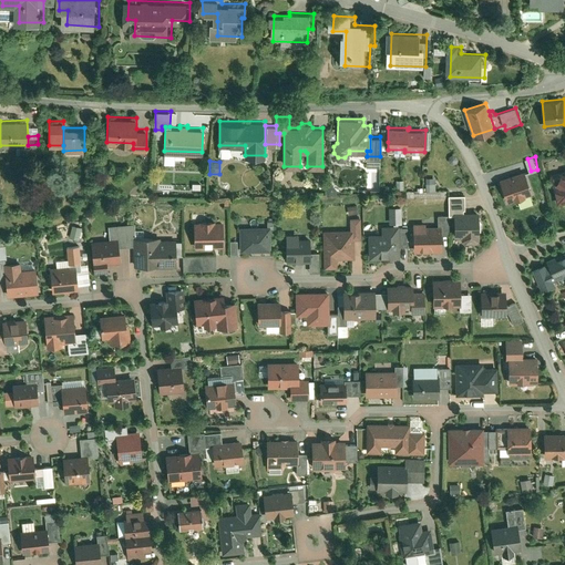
[(522,171),(501,178),(507,199),(530,192),(522,171)]
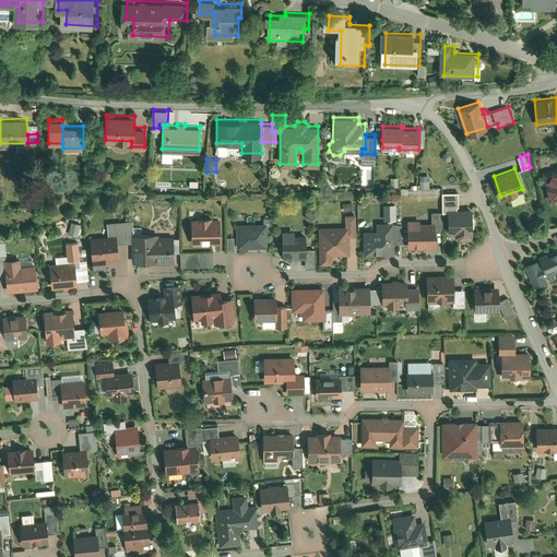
[(549,201),(556,199),(556,169),(543,173),(549,201)]
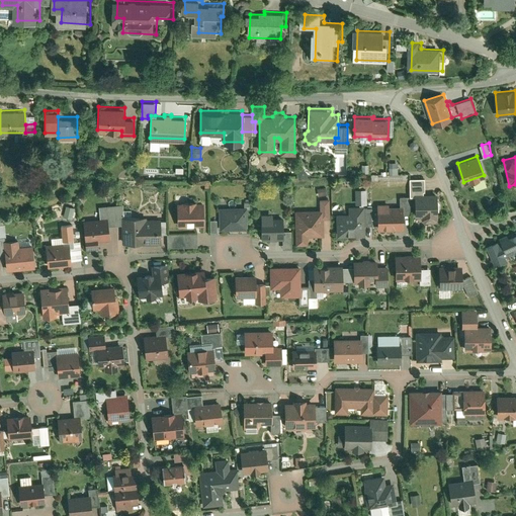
[(345,172),(343,164),(336,165),(337,173),(345,172)]
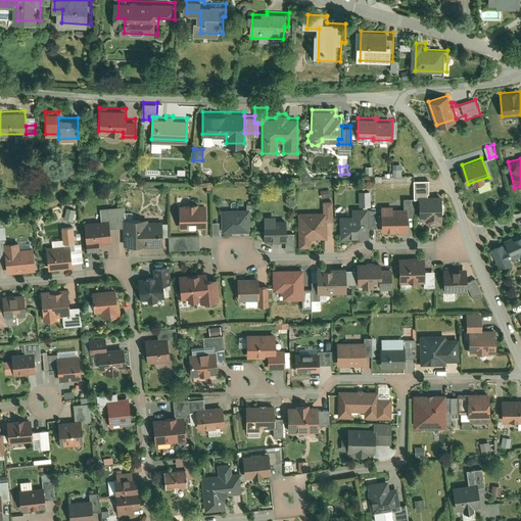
[(414,198),(414,204),(420,204),(419,196),(427,196),(427,181),(414,181),(414,198)]
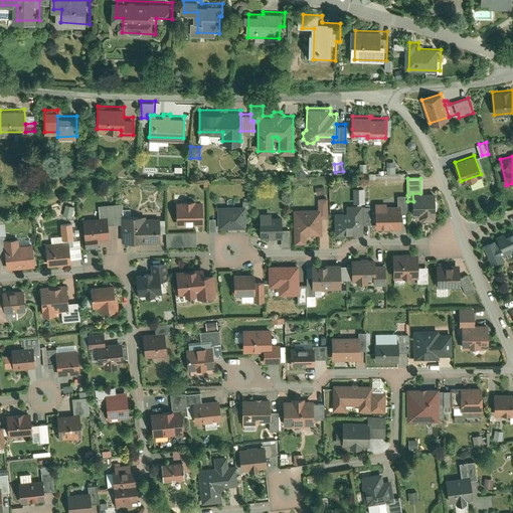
[(325,193),(324,187),(316,188),(317,195),(325,193)]
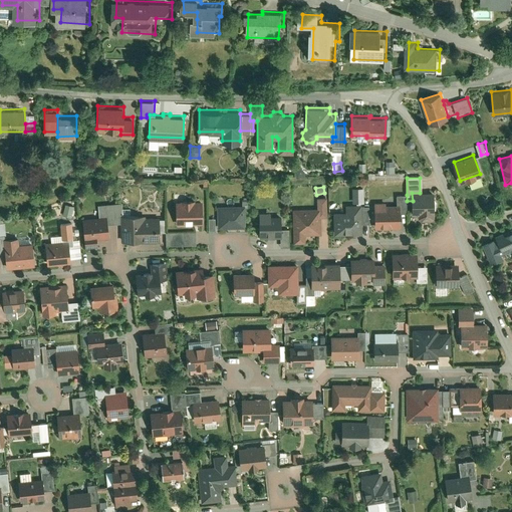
[(354,202),(366,202),(366,187),(354,187),(354,202)]
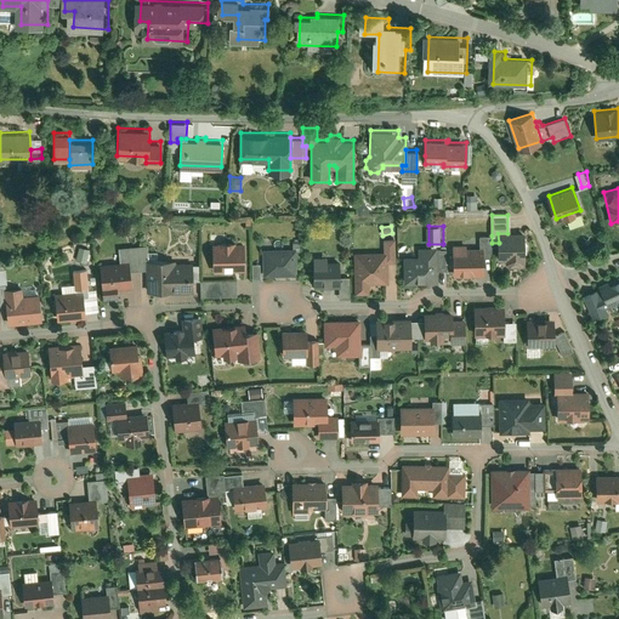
[(510,266),(522,266),(524,263),(524,260),(526,260),(526,232),(507,233),(498,233),(499,243),(499,260),(506,260),(506,263),(510,266)]
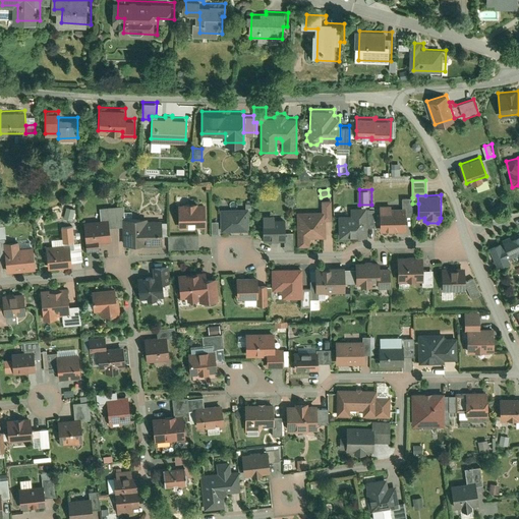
[(405,208),(406,217),(413,217),(412,204),(412,197),(402,198),(403,209),(405,208)]
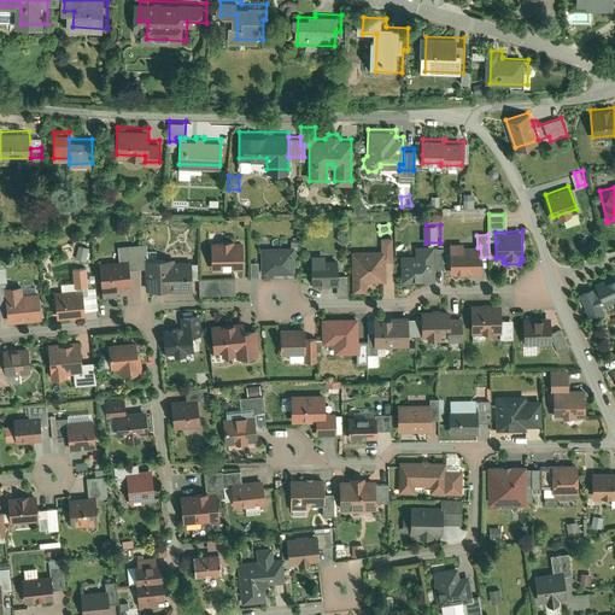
[(381,251),(351,252),(352,292),(367,292),(367,282),(387,281),(386,261),(393,261),(392,238),(381,238),(381,251)]
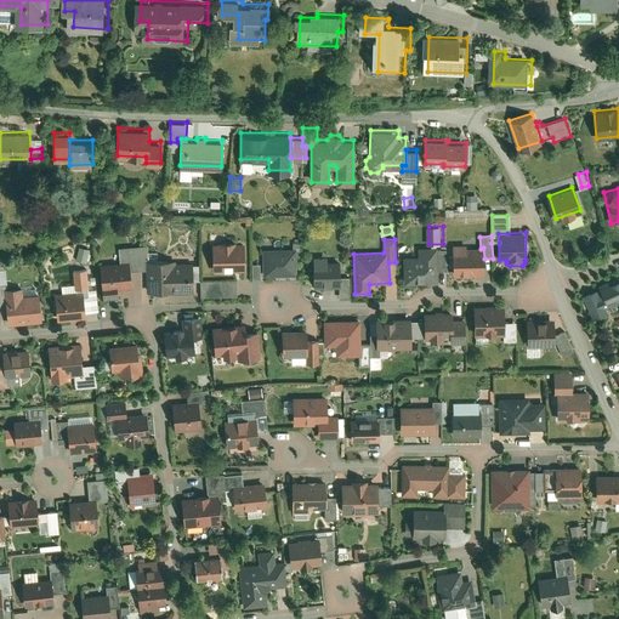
[(211,272),(245,271),(245,244),(236,244),(236,243),(219,243),(219,244),(211,244),(211,272)]
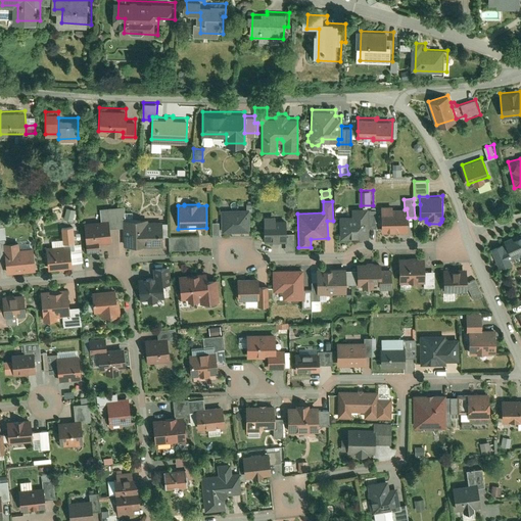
[(392,206),(381,207),(382,233),(408,232),(408,218),(407,208),(405,209),(393,209),(392,206)]
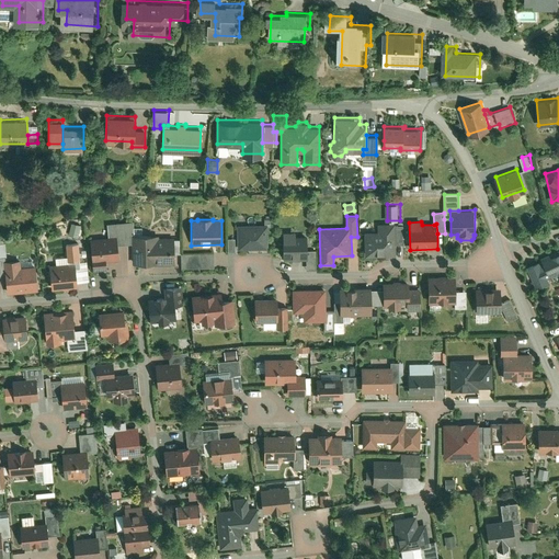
[(117,238),(118,248),(133,247),(132,237),(134,237),(133,223),(107,225),(109,239),(117,238)]
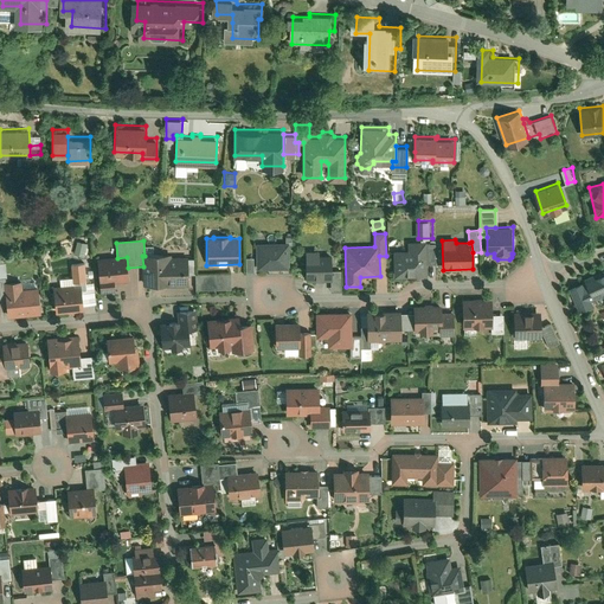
[(409,251),(393,251),(394,277),(428,276),(428,264),(426,244),(426,242),(409,242),(409,251)]
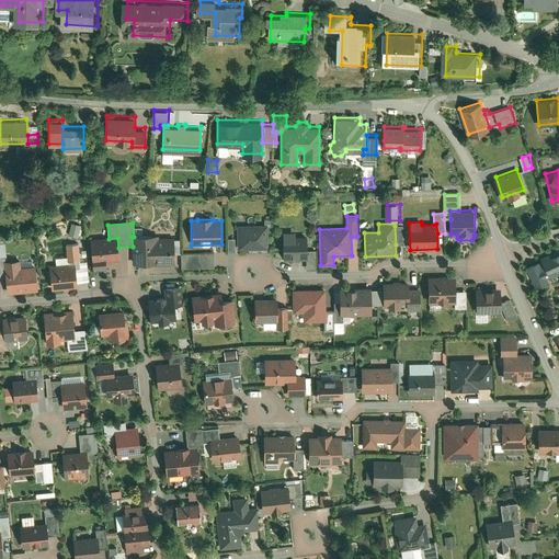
[(267,225),(238,226),(238,249),(267,248),(267,225)]
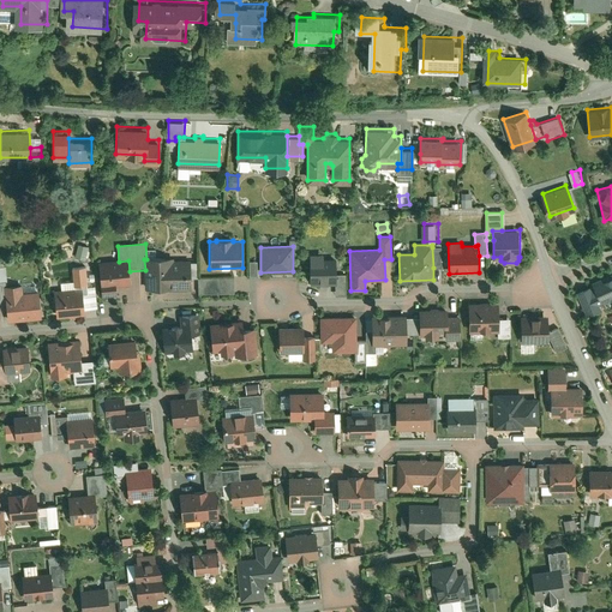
[(85,262),(88,251),(77,249),(75,259),(85,262)]
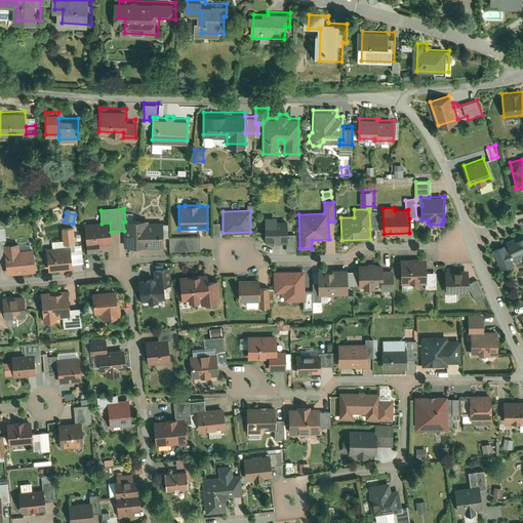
[(276,215),(265,216),(266,243),(286,242),(287,242),(287,235),(287,219),(276,219),(276,215)]
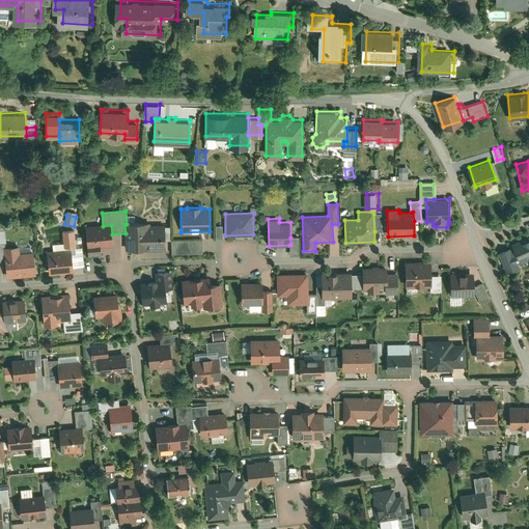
[(127,224),(124,224),(126,233),(126,252),(165,251),(165,241),(165,228),(165,225),(150,226),(150,224),(127,224)]
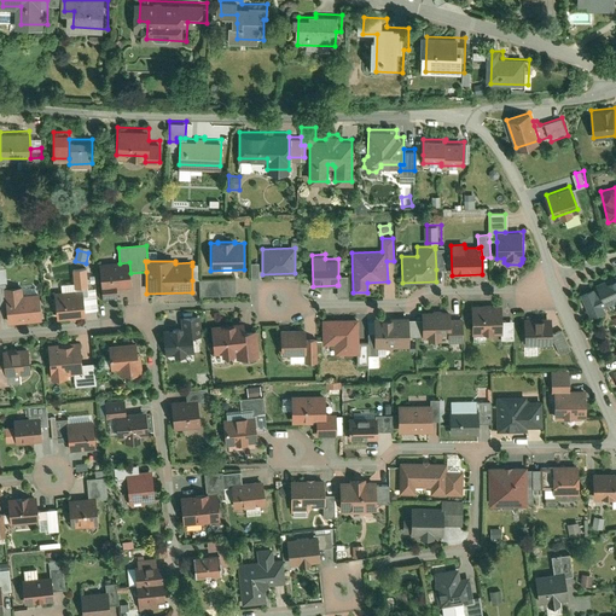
[(120,263),(100,265),(103,300),(118,298),(117,290),(132,289),(131,273),(129,262),(120,263)]
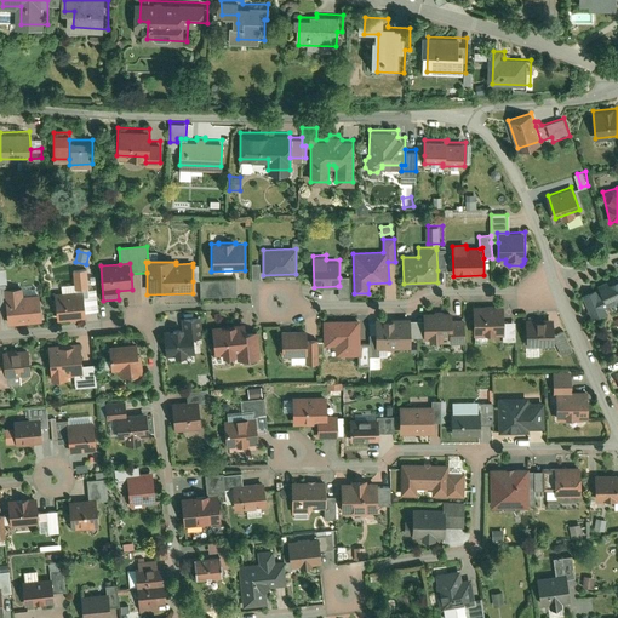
[(350,276),(339,278),(339,286),(338,286),(338,298),(350,298),(350,276)]
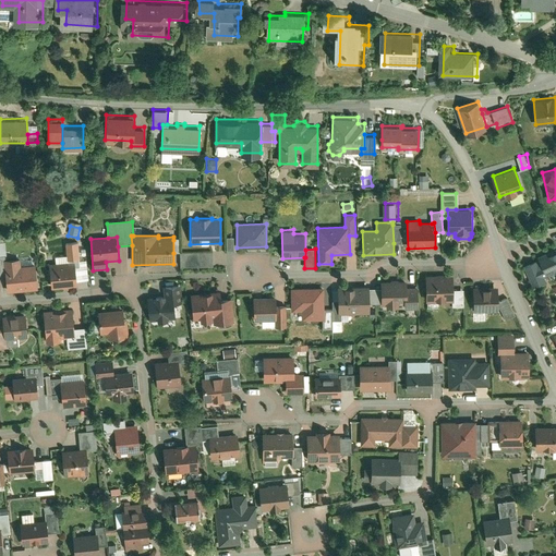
[(539,260),(524,266),(533,287),(545,281),(543,278),(555,273),(555,249),(538,256),(539,260)]
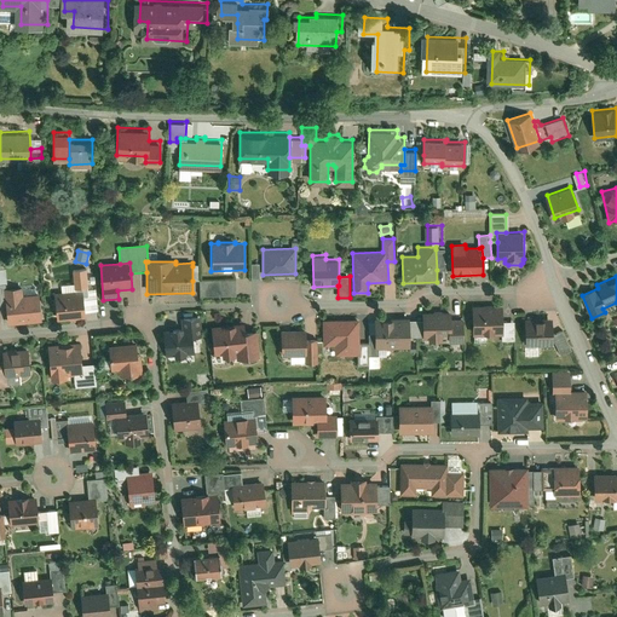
[(82,292),(84,303),(91,303),(90,299),(96,298),(94,277),(80,278),(81,292),(82,292)]
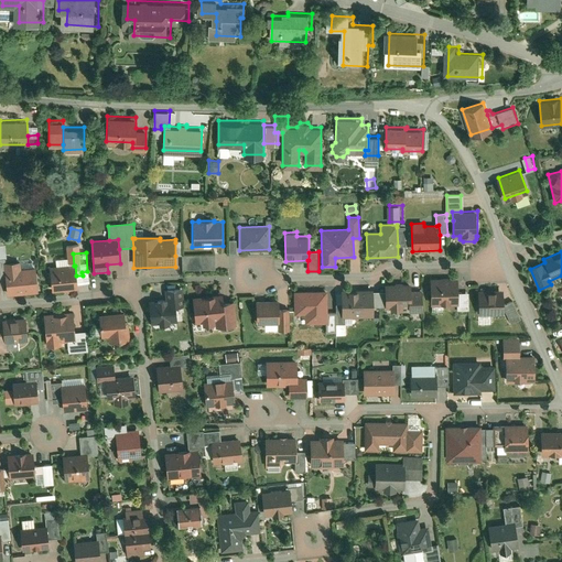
[(215,255),(183,256),(183,270),(216,269),(215,255)]
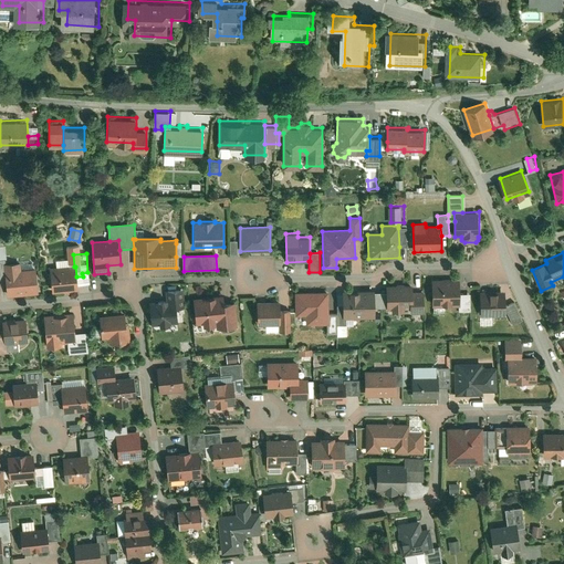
[(6,265),(4,265),(6,280),(8,299),(39,295),(37,270),(21,271),(20,264),(6,265)]
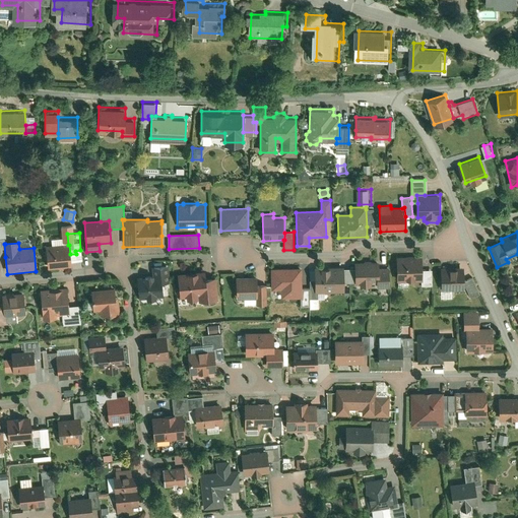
[(49,270),(71,268),(70,254),(69,245),(68,245),(46,247),(49,270)]
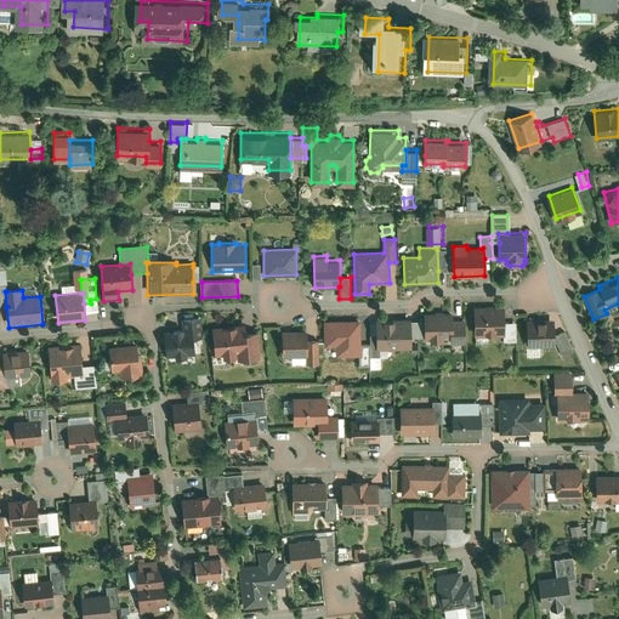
[(504,306),(475,307),(476,336),(505,335),(504,323),(504,306)]
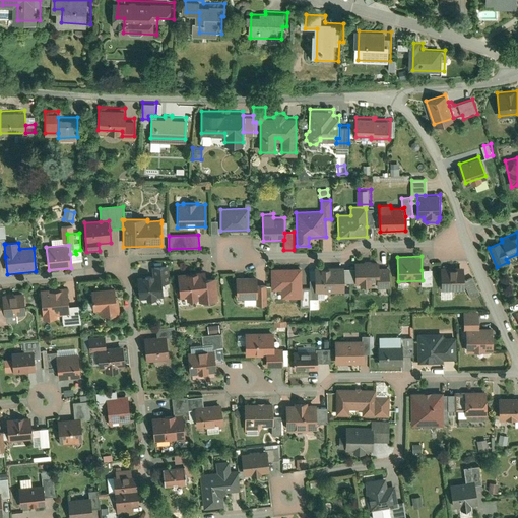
[(365,262),(354,262),(355,283),(361,283),(361,284),(372,284),(372,283),(378,282),(378,286),(390,286),(389,267),(379,268),(379,261),(372,261),(372,260),(365,261),(365,262)]
